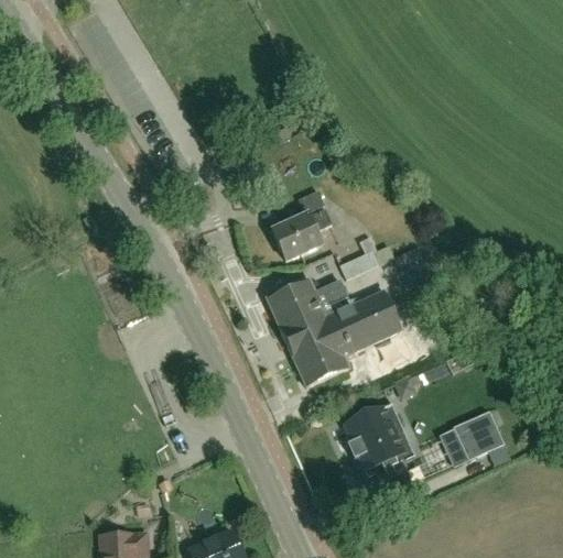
[(333,223),(326,208),(310,215),(309,212),(272,229),(287,260),(323,243),(316,231),(333,223)]
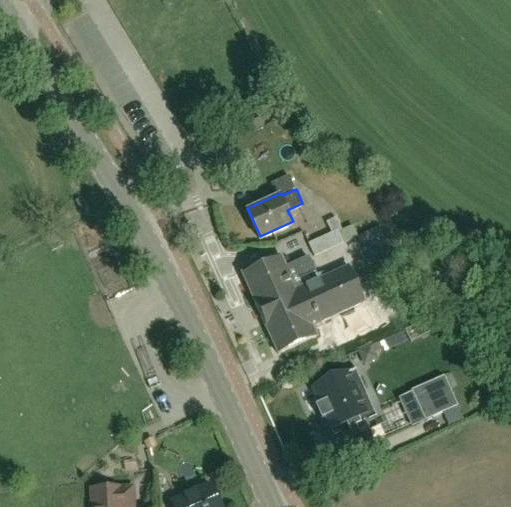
[(359,233),(357,233),(361,242),(385,232),(381,223),(359,233)]
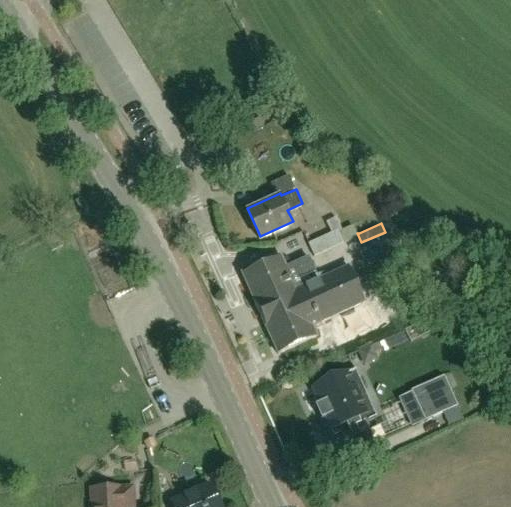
[(332,230),(309,240),(315,253),(344,239),(338,227),(332,230)]
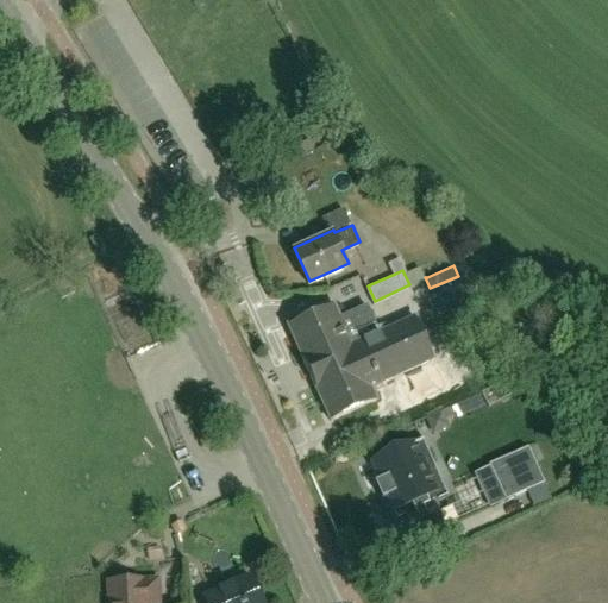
[(340,314),(334,301),(289,321),(302,352),(318,387),(332,418),(377,397),(371,383),(434,355),(417,313),(380,330),(368,302),(340,314)]
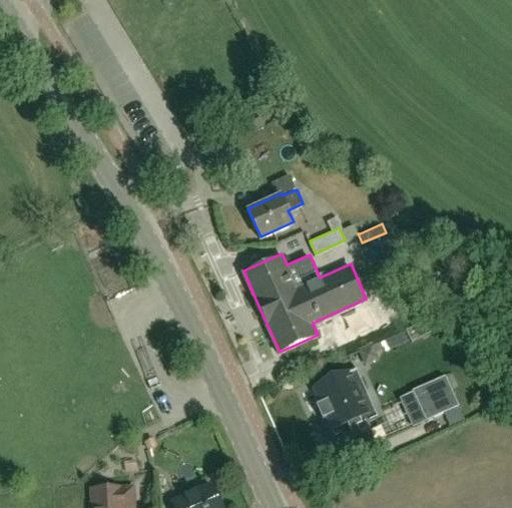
[(352,369),(314,386),(321,401),(316,403),(322,417),(327,415),(335,434),(343,430),(352,451),(374,441),(365,421),(378,415),(368,393),(364,395),(352,369)]
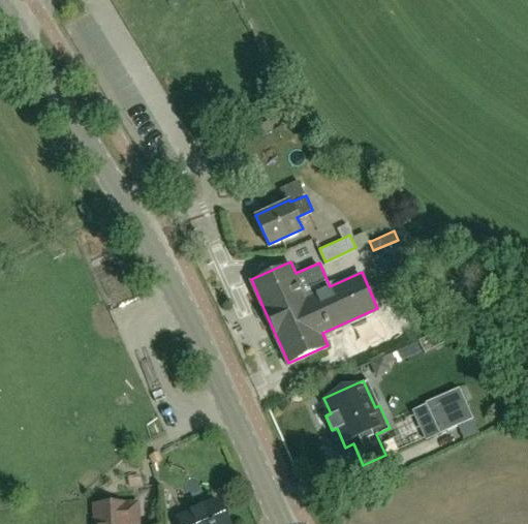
[(426,402),(411,408),(420,424),(425,436),(426,438),(458,424),(473,417),(459,384),(425,400),(426,402)]
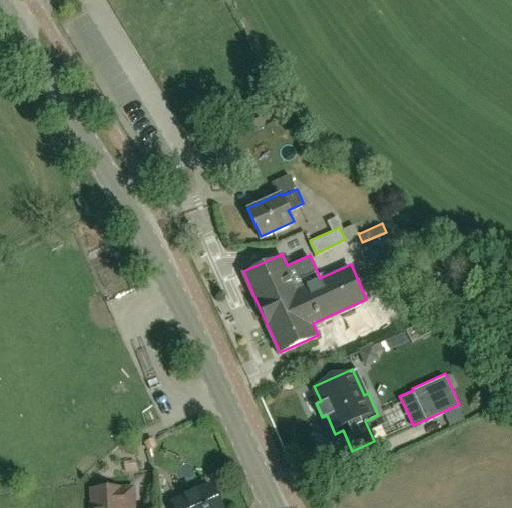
[(222,507),(223,507),(225,507),(219,494),(217,495),(211,482),(173,499),(176,507),(222,507)]
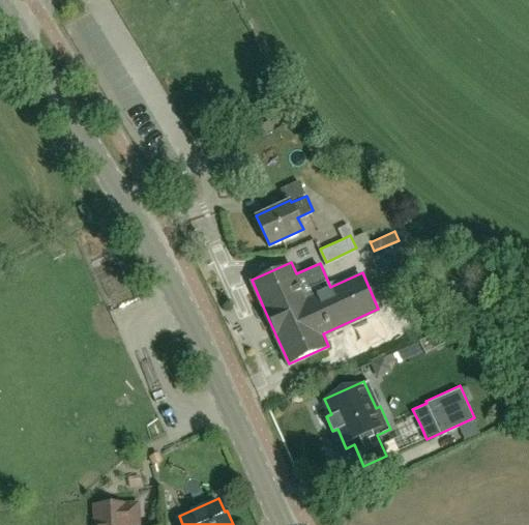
[(95,524),(125,524),(126,523),(140,522),(139,500),(95,502),(95,524)]
